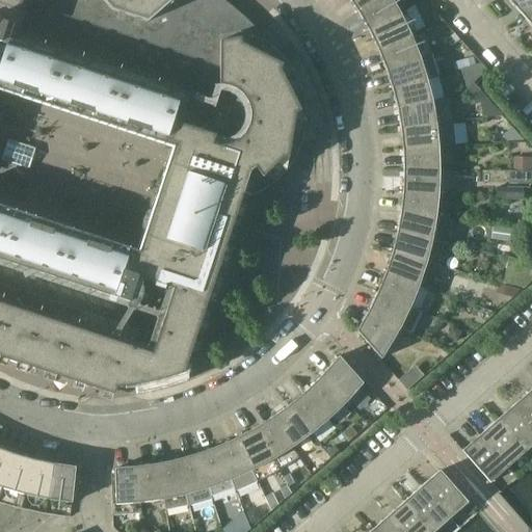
[(242,16),(229,4),(221,0),(0,0),(0,356),(114,395),(117,387),(133,386),(159,381),(184,373),(241,200),(251,196),(261,192),(270,186),(278,180),(286,171),(292,163),(297,154),(301,144),(330,140),(328,127),(324,112),(314,83),(300,56),(285,69),(271,47),(255,28),(242,16)]
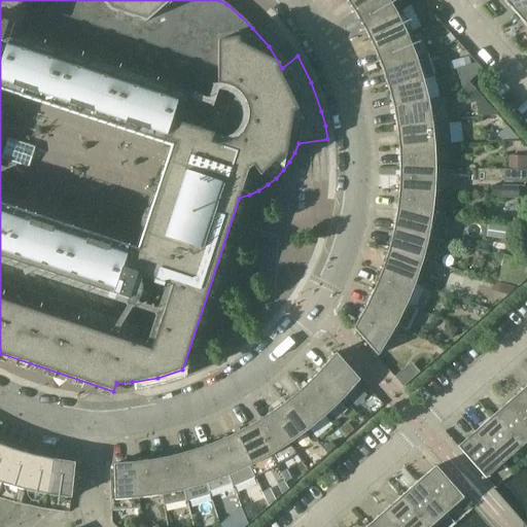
[(346,0),(355,12),(375,0),(346,0)]
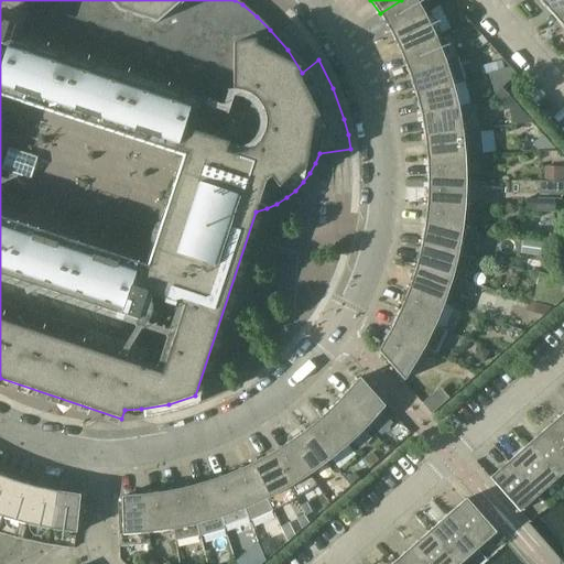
[(424,15),(415,0),(401,0),(380,13),(391,33),(424,15)]
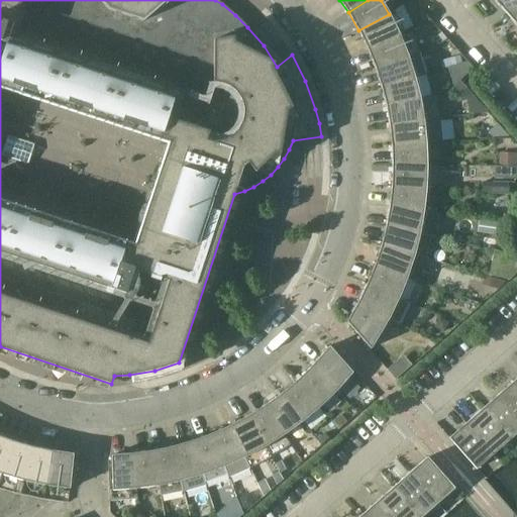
[(516,7),(516,0),(494,0),(508,15),(516,7)]
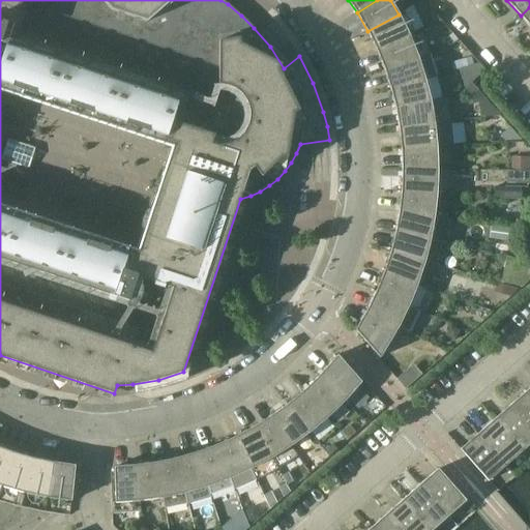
[(529,7),(521,16),(529,26),(529,7)]
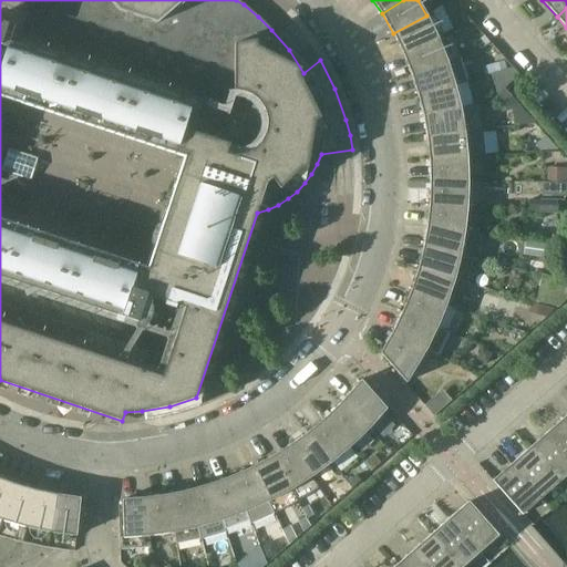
[(393,33),(403,53),(437,38),(444,34),(433,12),(426,16),(393,33)]
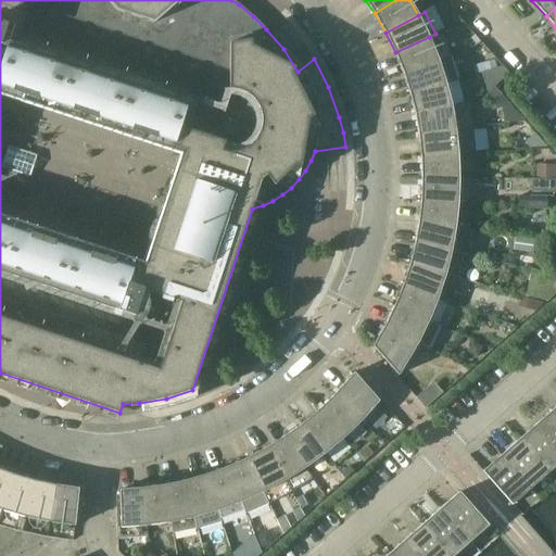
[(449,28),(459,24),(455,15),(444,20),(449,28)]
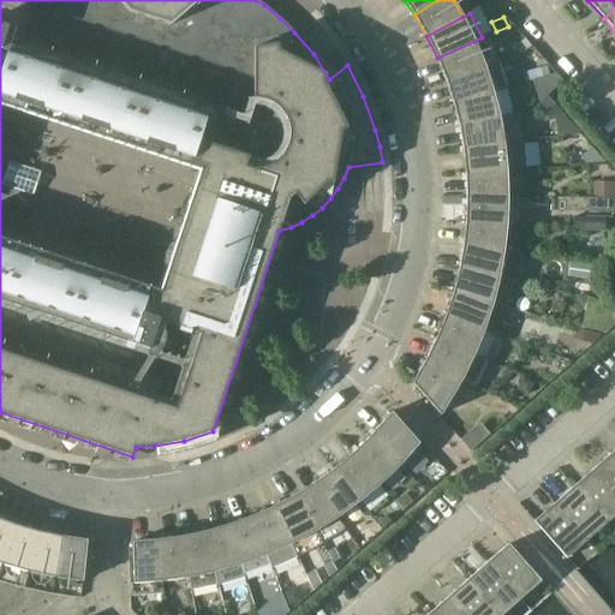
[(485,66),(475,41),(437,58),(446,81),(485,66)]
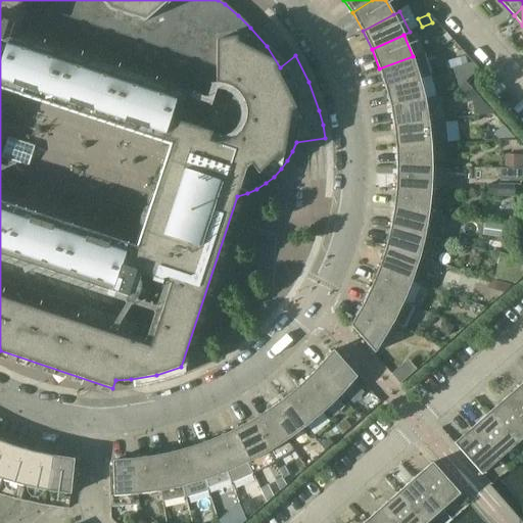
[(424,52),(413,56),(379,68),(385,88),(419,78),(431,75),(424,52)]
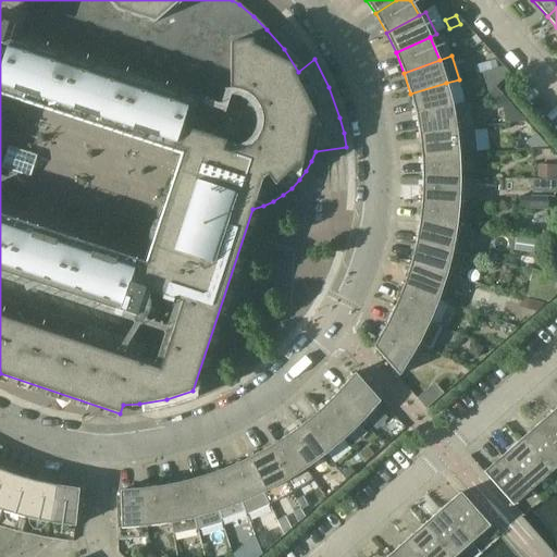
[(497,69),(495,60),(483,63),(485,72),(497,69)]
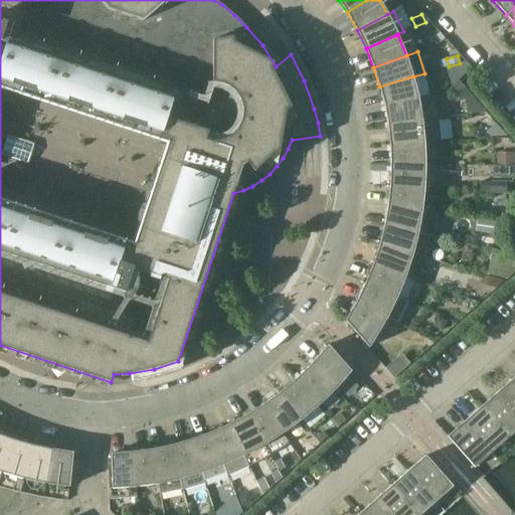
[(412,76),(379,87),(384,106),(418,99),(412,76)]
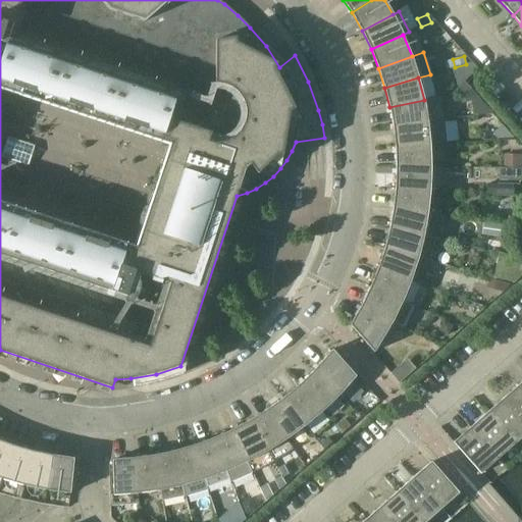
[(460,91),(463,103),(471,100),(479,98),(471,88),(460,91)]
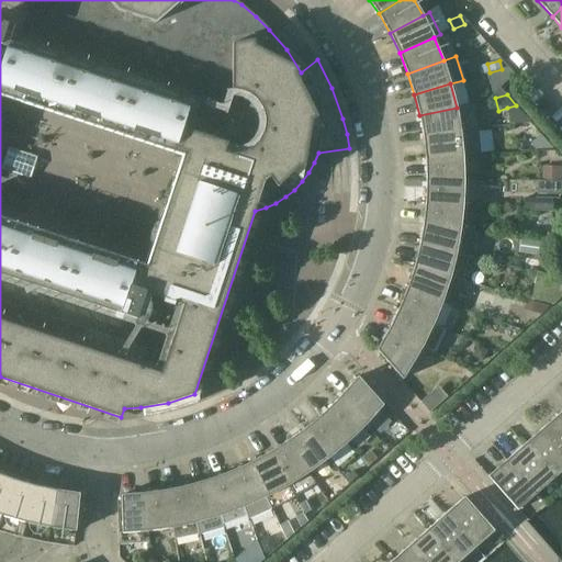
[(457,108),(419,115),(423,137),(461,132),(479,130),(474,104),(457,108)]
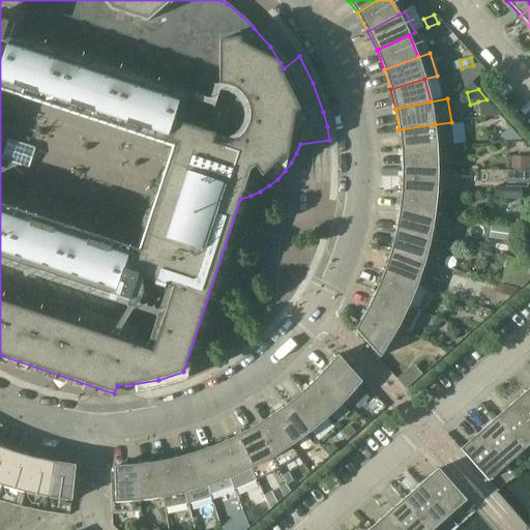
[(435,124),(399,129),(402,150),(437,147),(453,146),(451,122),(435,124)]
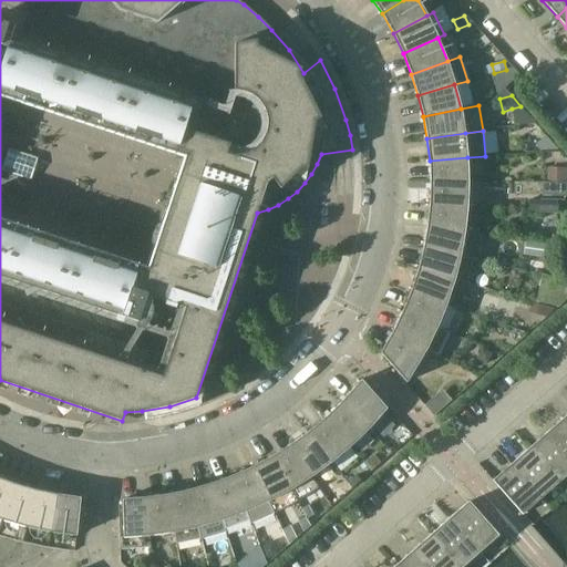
[(559,151),(546,135),(535,145),(540,152),(559,151)]
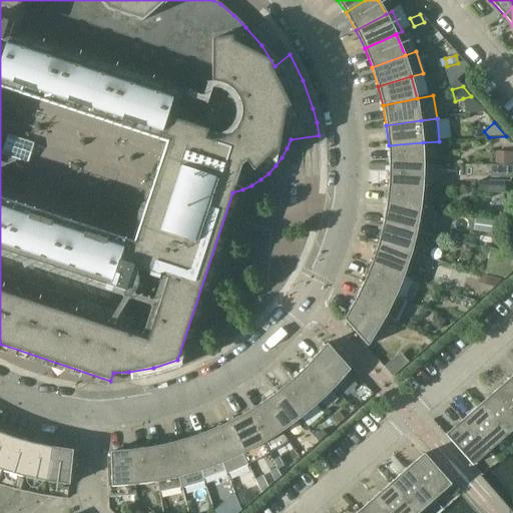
[(389,145),(389,165),(424,165),(423,142),(389,145)]
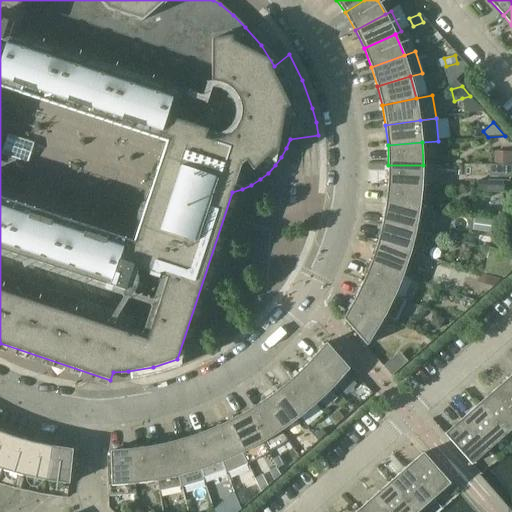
[(494,153),(494,164),(511,164),(511,153),(494,153)]
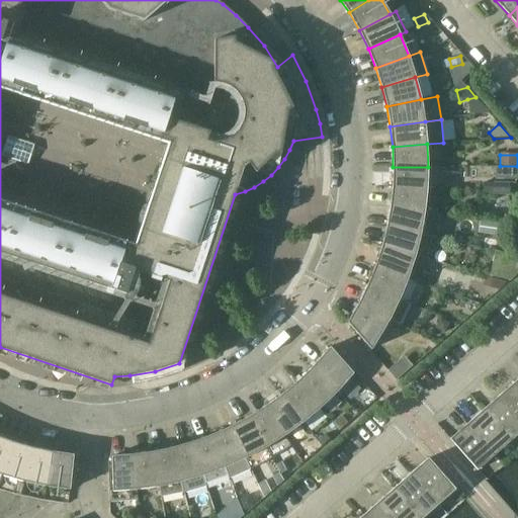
[(427,189),(428,167),(393,167),(393,187),(427,189)]
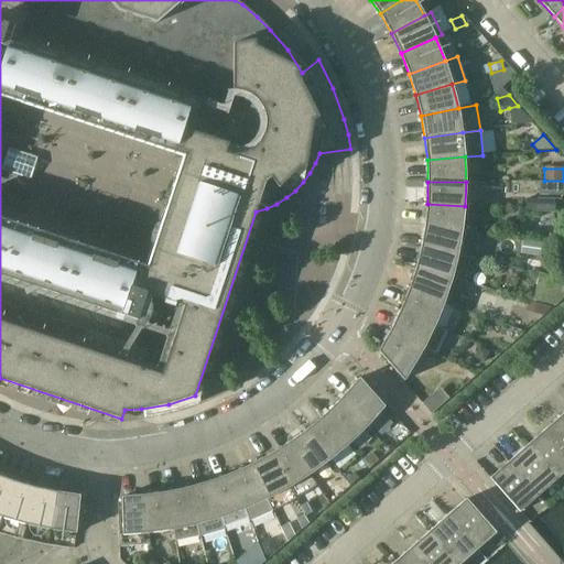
[(554,213),(554,199),(528,199),(528,210),(554,213)]
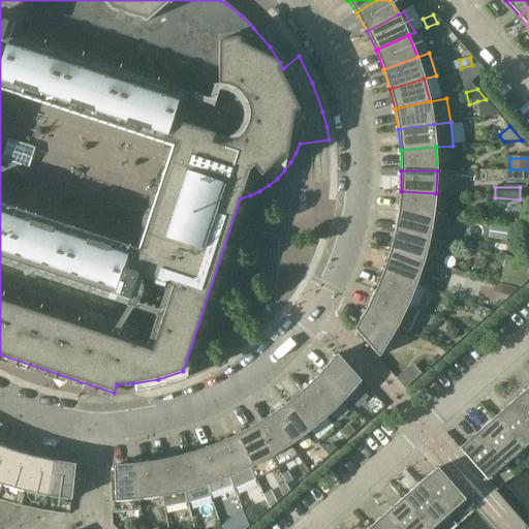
[(401,191),(398,212),(434,217),(436,193),(401,191)]
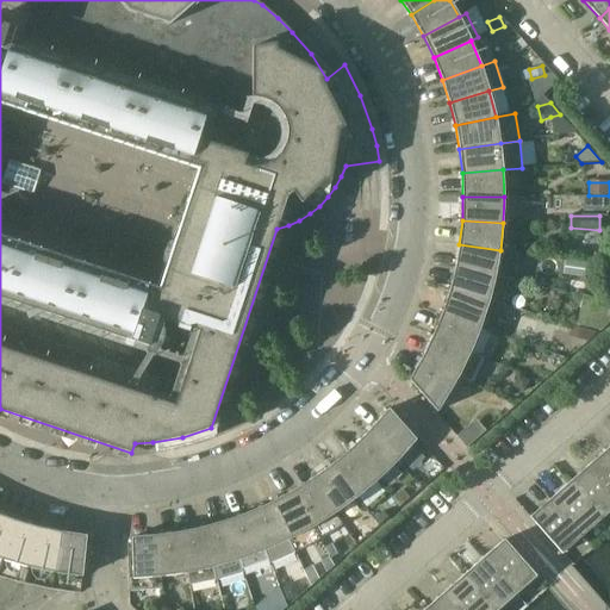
[(520,253),(500,250),(459,244),(455,268),(496,277),(509,279),(515,280),(520,253)]
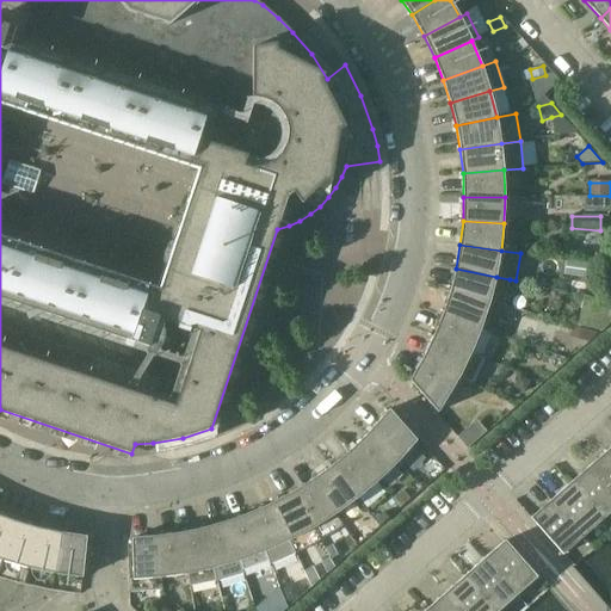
[(600,264),(602,254),(590,253),(588,263),(600,264)]
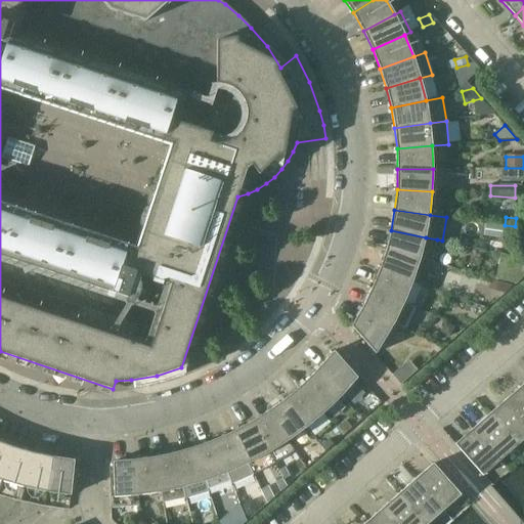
[(485,225),(484,237),(506,241),(508,228),(485,225)]
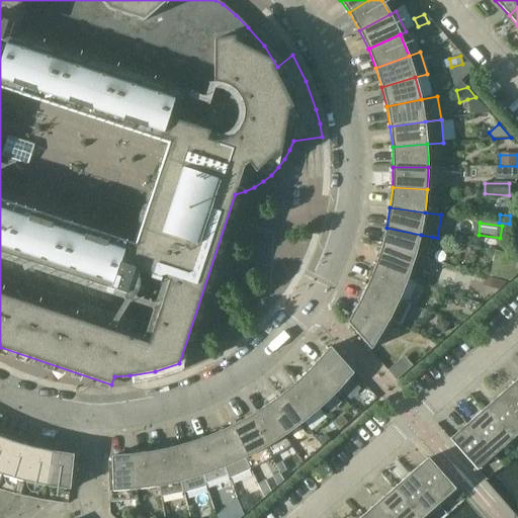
[(432,237),(421,235),(386,228),(381,247),(415,257),(415,256),(427,259),(432,237)]
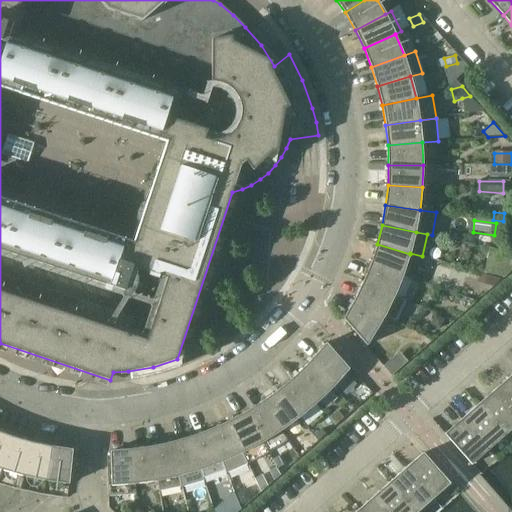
[(403,275),(410,254),(377,244),(371,263),(403,275)]
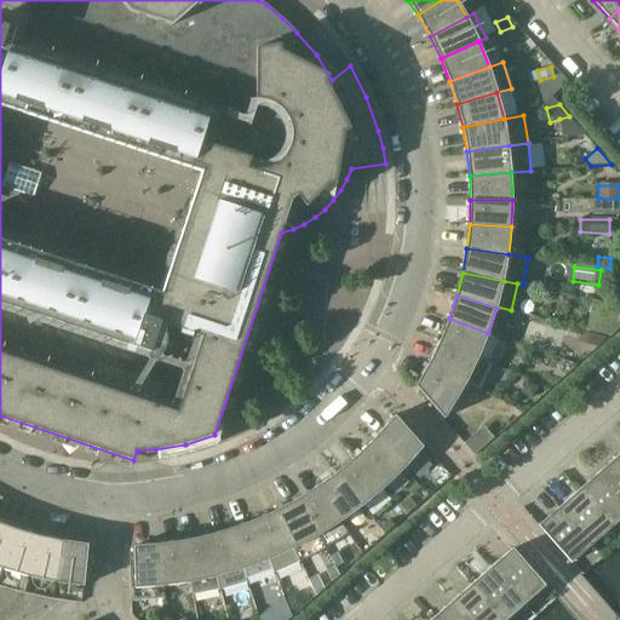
[(478,359),(488,333),(449,319),(440,340),(478,359)]
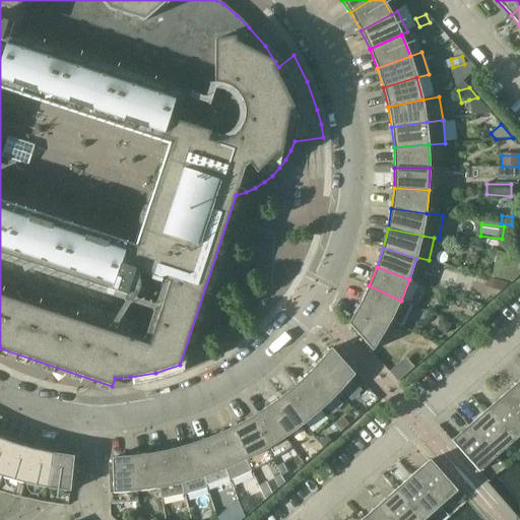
[(485,287),(497,290),(500,281),(488,277),(485,287)]
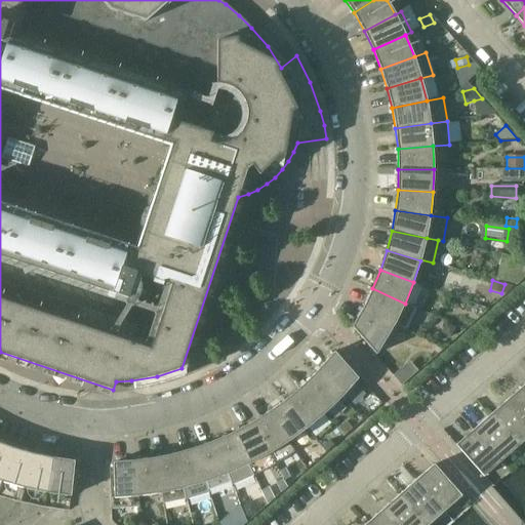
[(416,308),(405,304),(372,288),(364,307),(395,324),(406,329),(416,308)]
